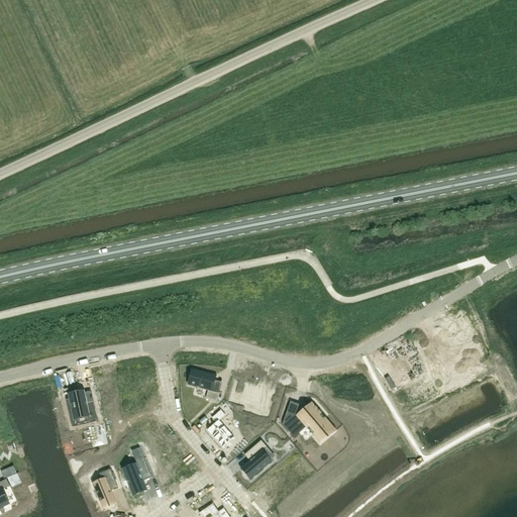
[(192,370),(188,385),(208,390),(206,399),(217,402),(219,393),(212,391),(216,376),(192,370)]
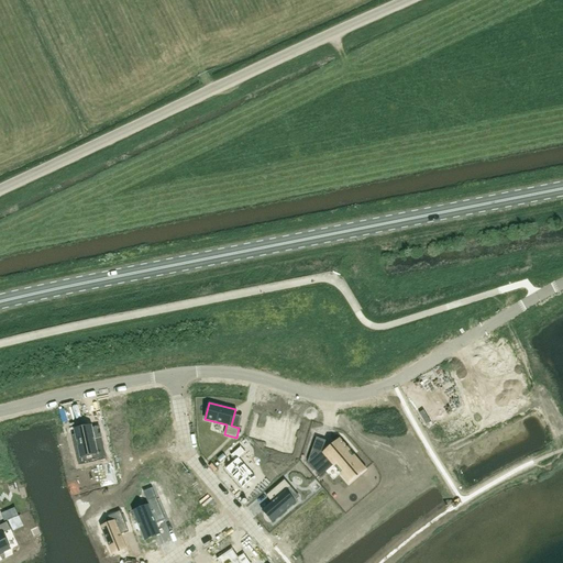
[(256,415),(251,435),(264,440),(264,438),(268,439),(267,446),(278,449),(280,442),(290,444),(296,426),(284,422),(256,415)]
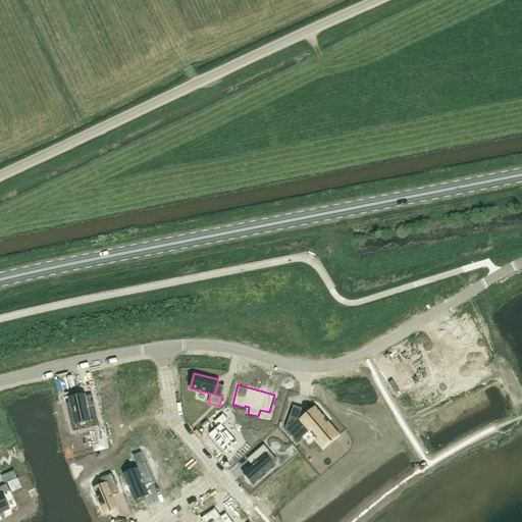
[(69,403),(66,404),(69,418),(72,417),(73,424),(76,423),(77,427),(89,425),(90,428),(99,426),(94,405),(88,406),(86,396),(68,399),(69,403)]
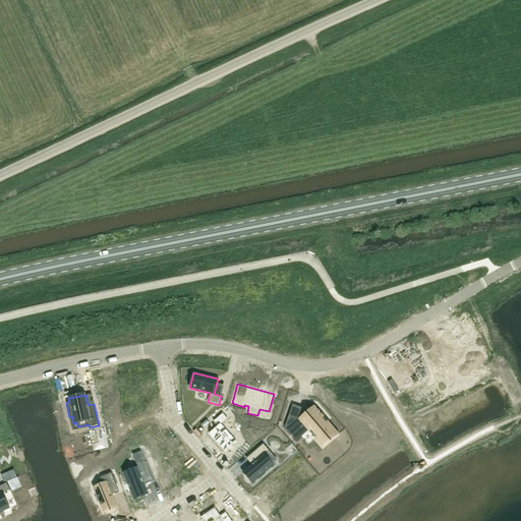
[(289,415),(284,427),(296,442),(308,430),(317,442),(326,435),(330,440),(338,433),(314,407),(300,419),(289,415)]
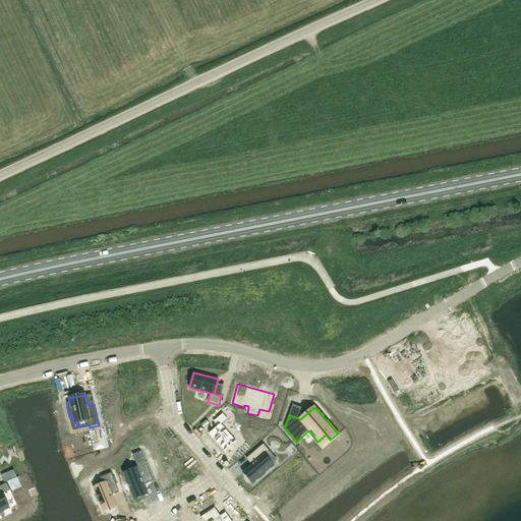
[(218,425),(209,433),(224,452),(236,442),(221,423),(227,418),(222,412),(213,420),(218,425)]
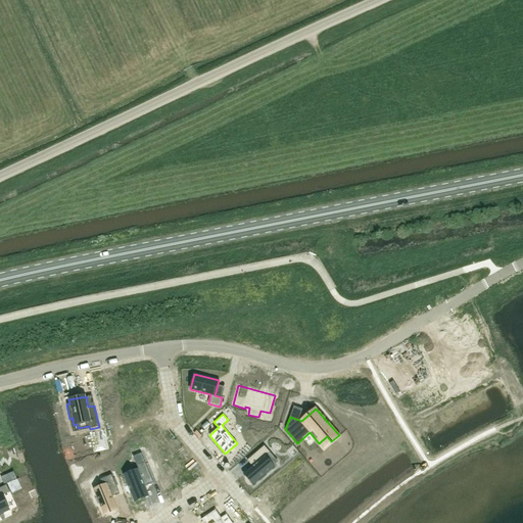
[(147,437),(140,441),(143,445),(145,444),(147,449),(146,450),(147,450),(153,446),(147,437)]
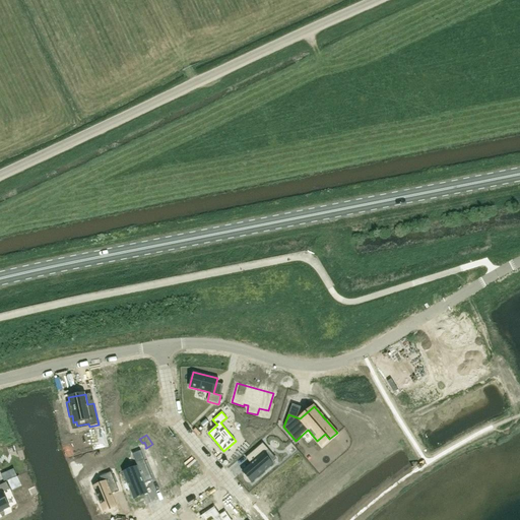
[(137,436),(130,439),(133,446),(140,443),(137,436)]
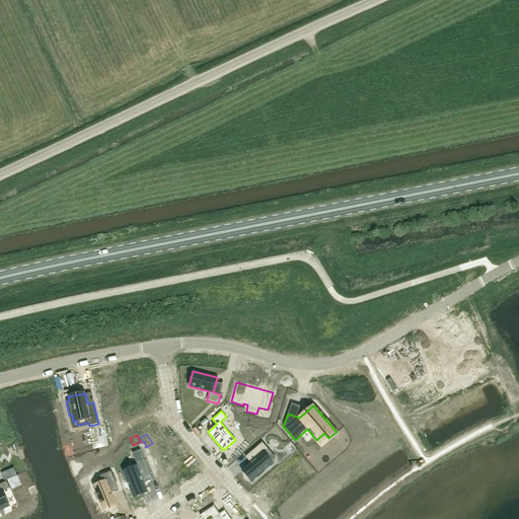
[(253,461),(241,470),(251,482),(272,463),(264,454),(269,450),(263,442),(247,455),(253,461)]
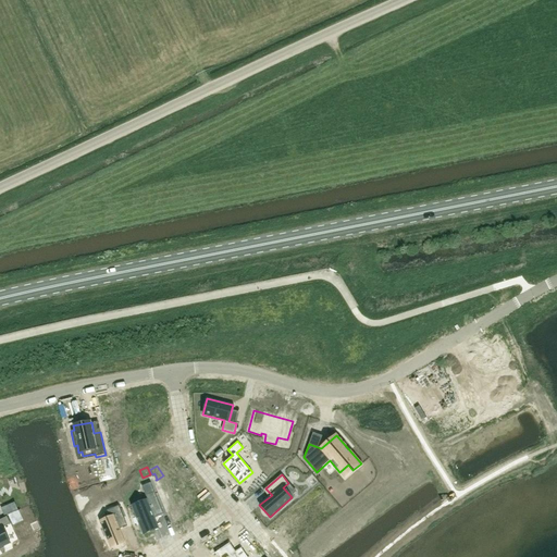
[(148,502),(132,508),(143,535),(156,530),(151,519),(163,514),(155,492),(146,495),(148,502)]
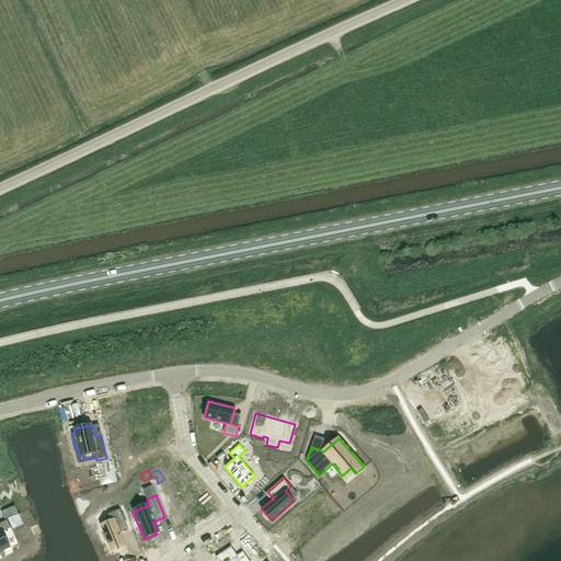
[(9,508),(2,511),(6,519),(12,516),(9,508)]
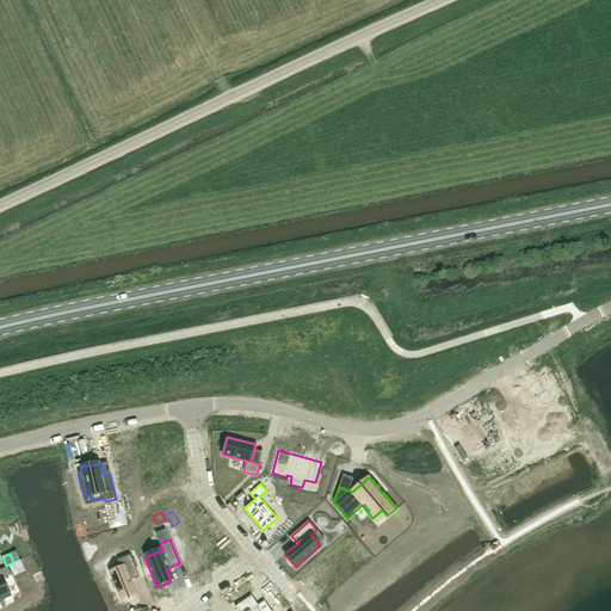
[(121,567),(109,572),(119,596),(135,590),(131,580),(140,576),(130,555),(117,560),(121,567)]
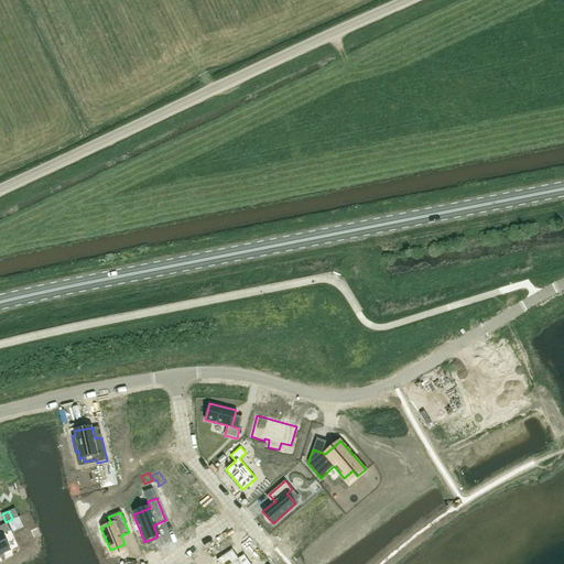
[(0,555),(10,550),(2,534),(9,531),(6,523),(0,525),(0,555)]
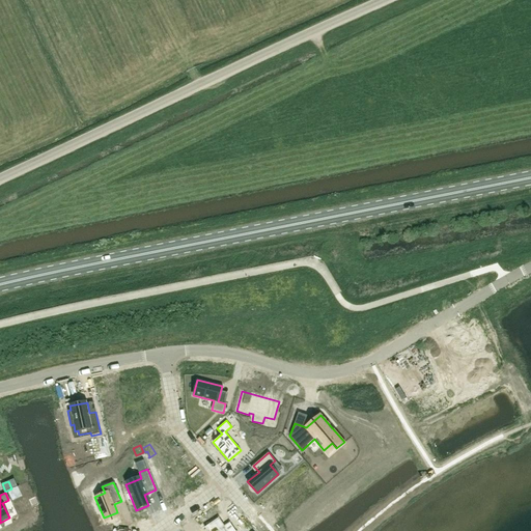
[(235,530),(230,523),(225,526),(219,518),(204,528),(205,530),(235,530)]
